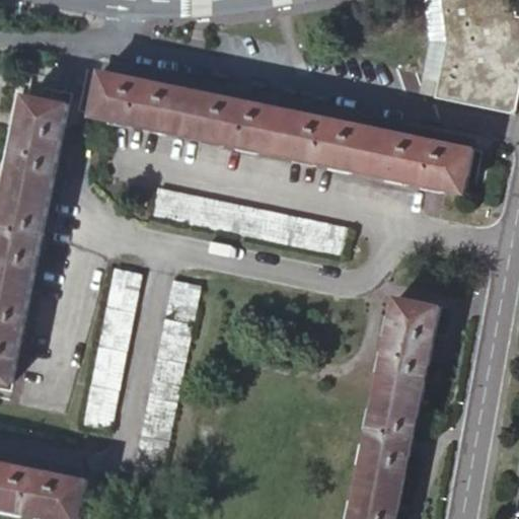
[(421,77),(438,80),(443,57),(449,56),(442,0),(424,0),(429,39),(421,77)]
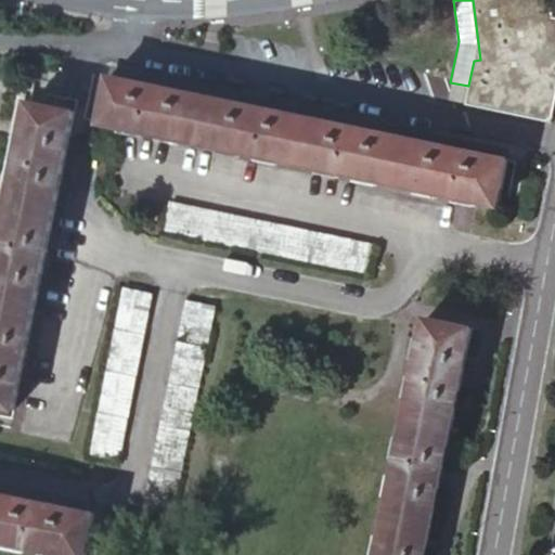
[(465,103),(549,121),(554,87),(554,18),(551,18),(549,0),(473,0),(480,60),(474,61),(468,86),(465,103)]
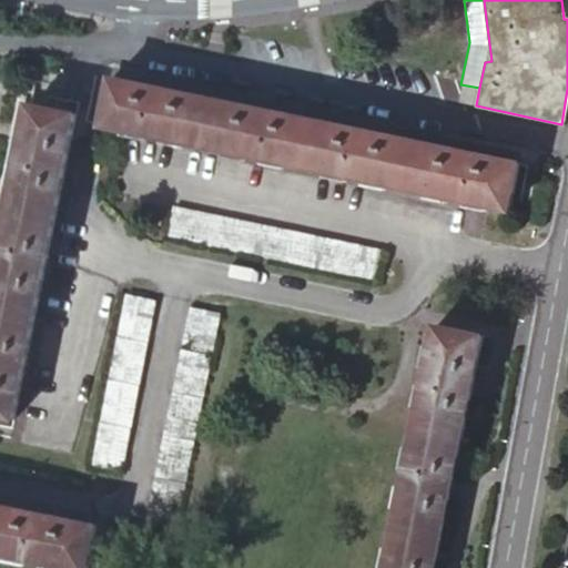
[(119,67),(117,79),(519,161),(521,149),(119,67)]
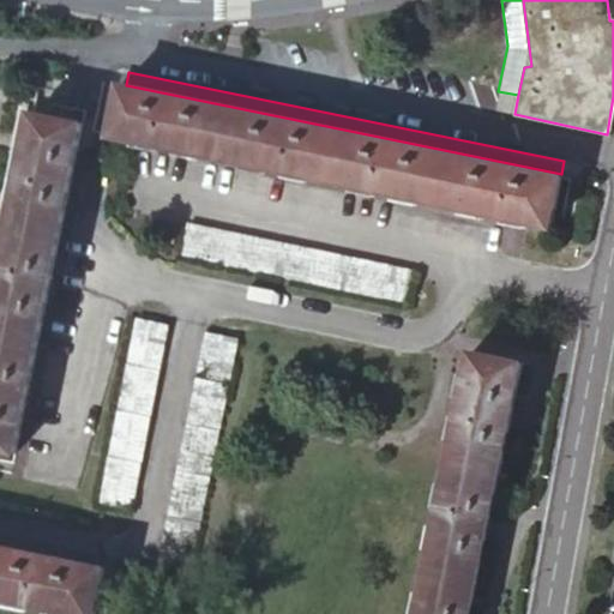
[(561,174),(126,85),(114,137),(551,226),(561,174)]
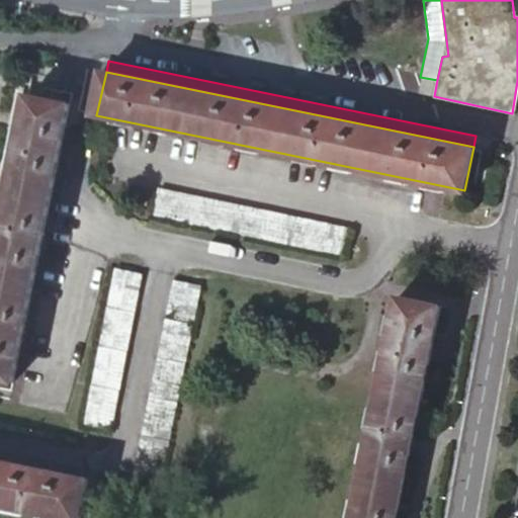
[(0,191),(0,247),(30,97),(19,95),(0,191)]
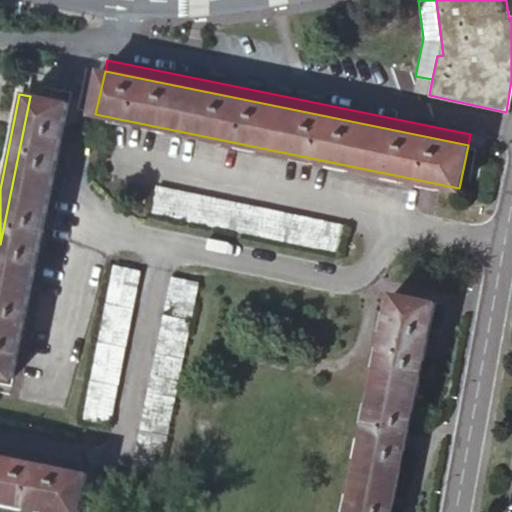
[(30,96),(0,244),(0,375),(17,379),(72,105),(30,96)]
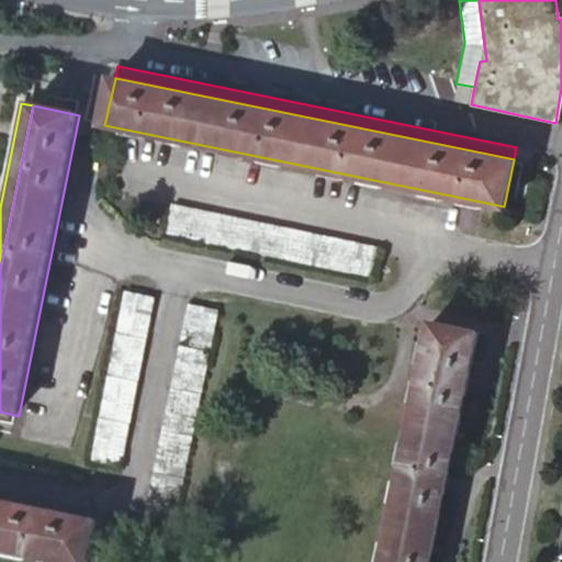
[(379,247),(176,205),(169,234),(372,277),(379,247)]
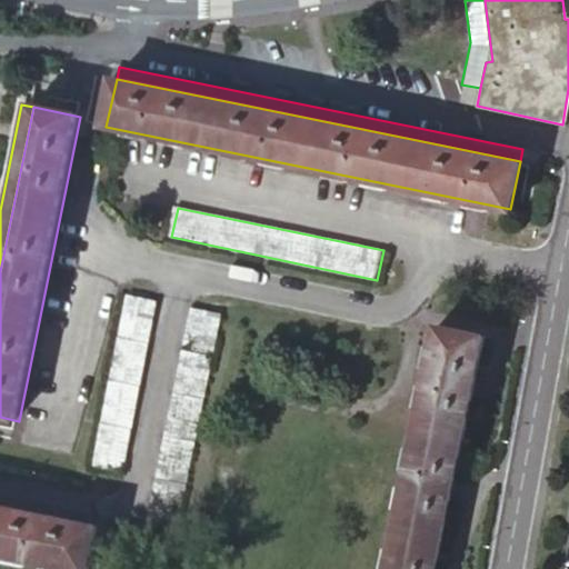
[(158,303),(130,298),(96,467),(123,471),(158,303)]
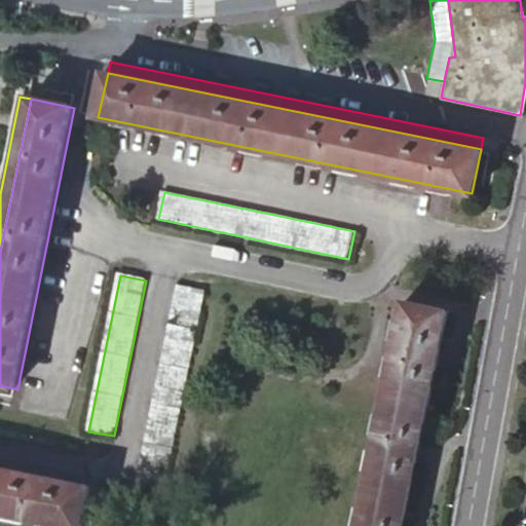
[(204,293),(177,287),(137,482),(163,487),(204,293)]
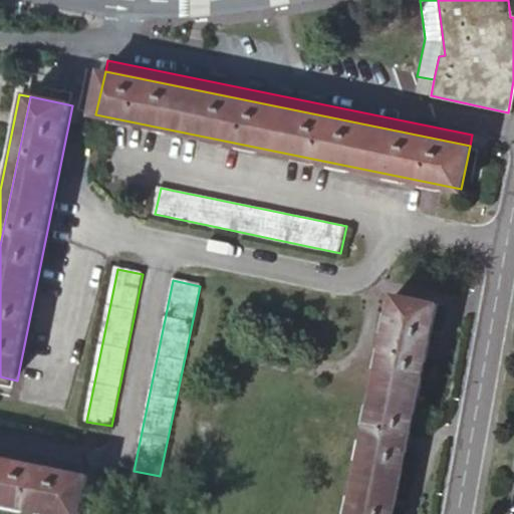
[(394,513),(440,303),(397,295),(349,513),(394,513)]
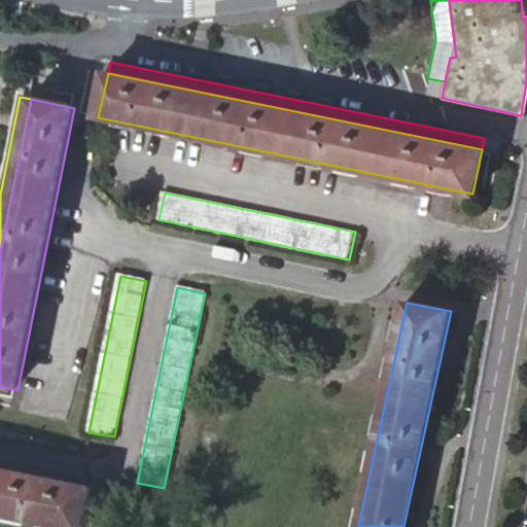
[(0,468),(0,513),(66,526),(82,526),(92,488),(0,468)]
